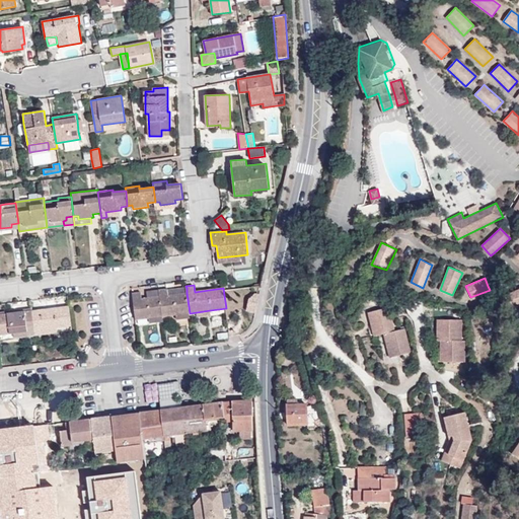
[(190,313),(187,293),(168,295),(167,290),(167,289),(159,290),(160,296),(162,316),(175,314),(190,313)]
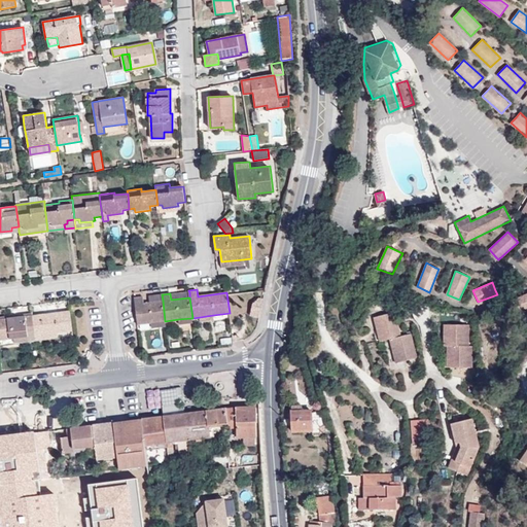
[(526,293),(513,300),(517,310),(518,313),(526,309),(526,293)]
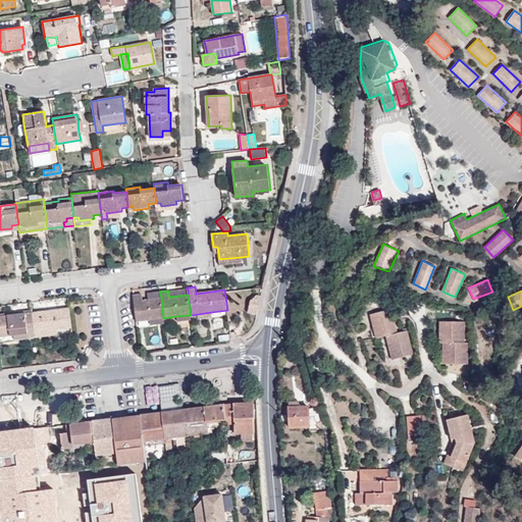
[(253,293),(248,312),(257,314),(262,295),(253,293)]
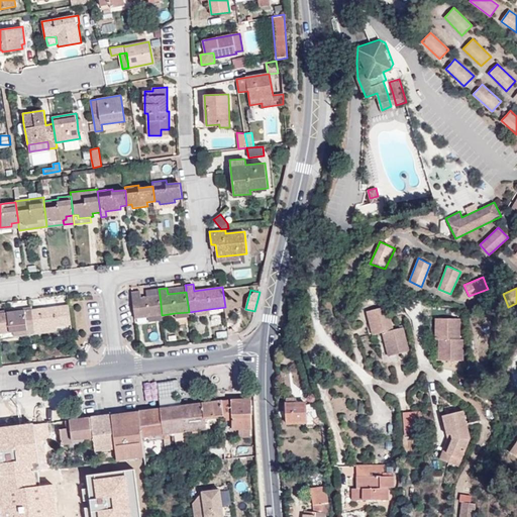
[(162,315),(160,295),(146,297),(141,297),(140,291),(131,292),(134,318),(148,317),(162,315)]
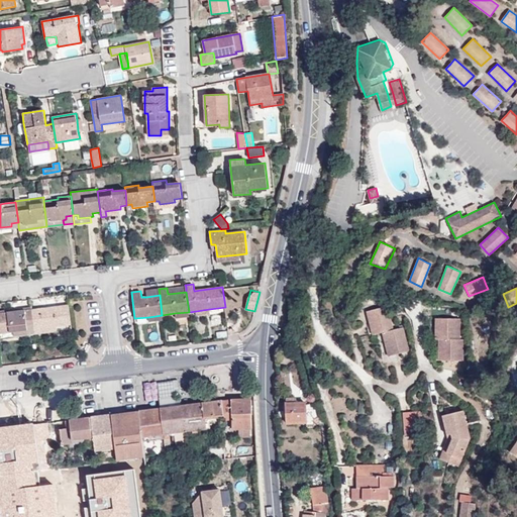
[(69,304),(68,295),(31,299),(32,309),(69,304)]
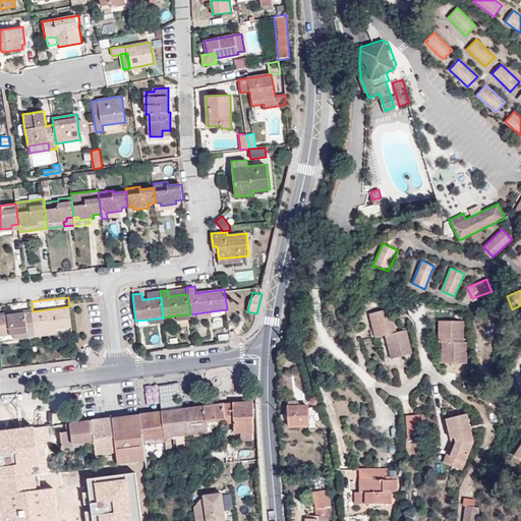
[(71,327),(69,306),(33,311),(36,337),(57,334),(57,329),(71,327)]
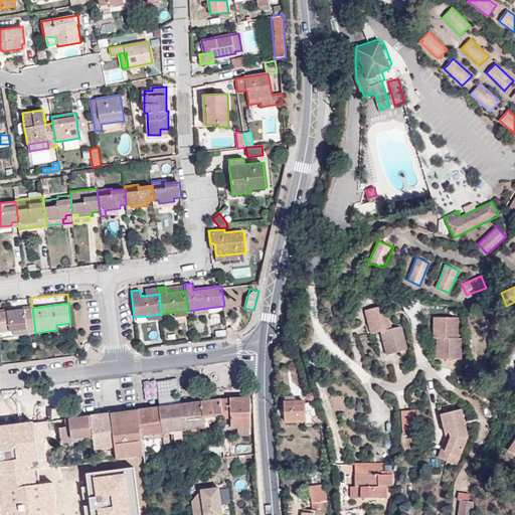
[(386,305),(365,310),(371,334),(381,331),(386,354),(407,349),(401,326),(391,328),(386,305)]
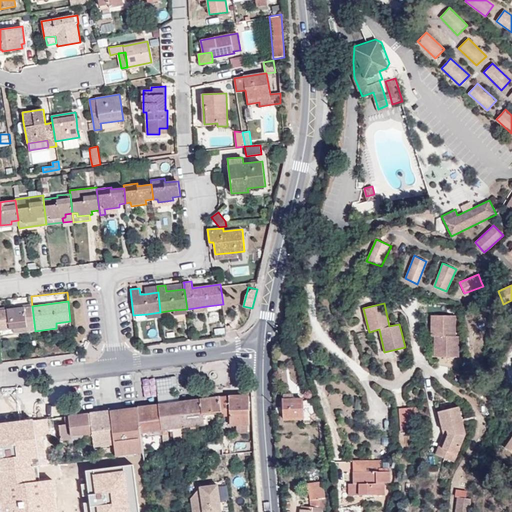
[(35,331),(32,306),(0,309),(0,330),(13,329),(14,333),(35,331)]
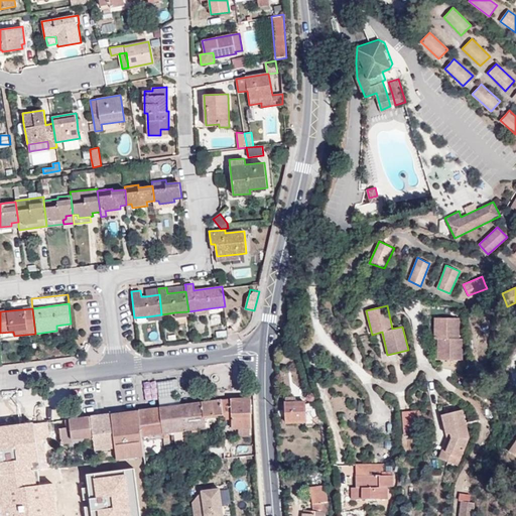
[(463,360),(463,340),(458,340),(458,318),(434,318),(434,340),(437,340),(437,360),(463,360)]
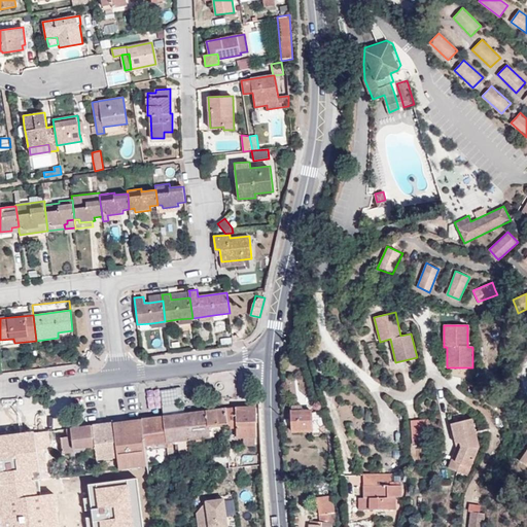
[(343,389),(357,387),(354,373),(341,375),(343,389)]
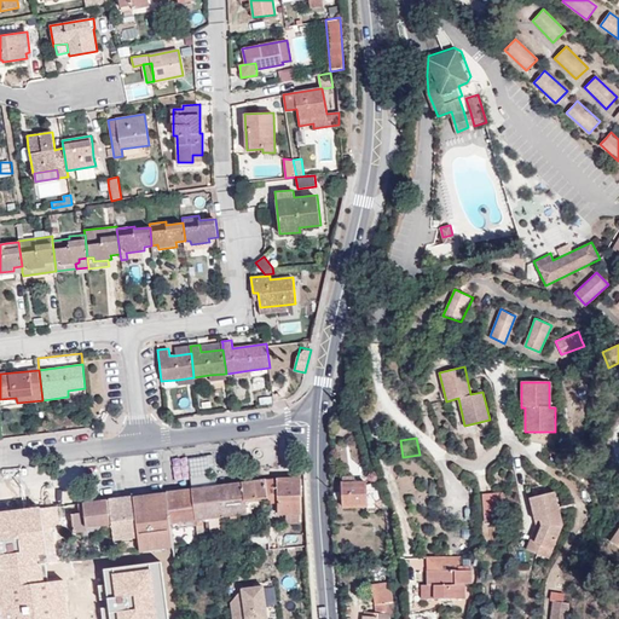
[(218,486),(214,456),(189,458),(192,490),(218,486)]
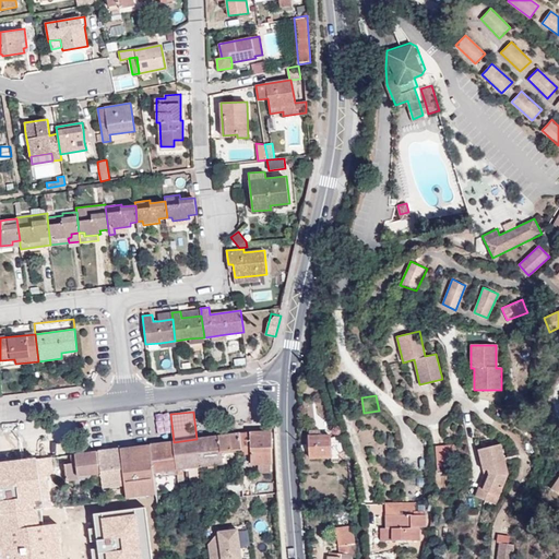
[(310,458),(331,456),(331,460),(340,460),(339,445),(337,442),(336,435),(320,436),(320,430),(309,430),(309,436),(310,458)]
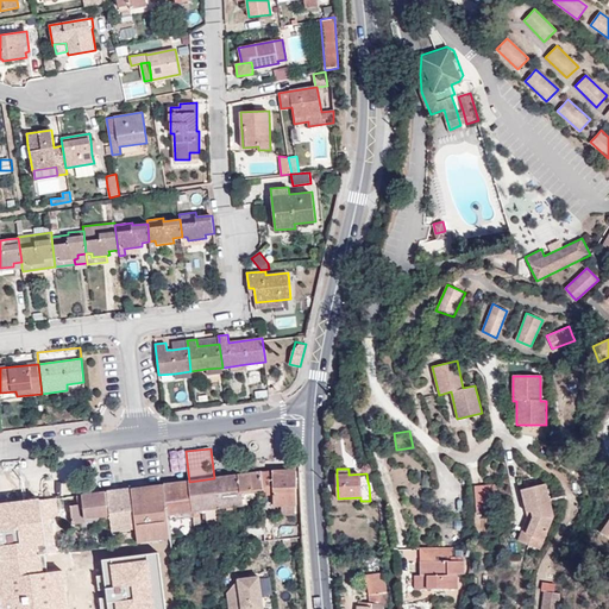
[(274,495),(272,471),(262,472),(264,490),(264,496),(274,495)]
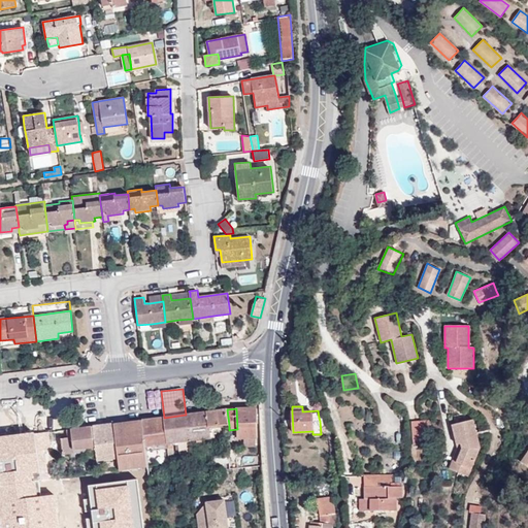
[(257,408),(236,408),(237,429),(237,435),(237,438),(244,438),(256,437),(257,437),(257,408)]
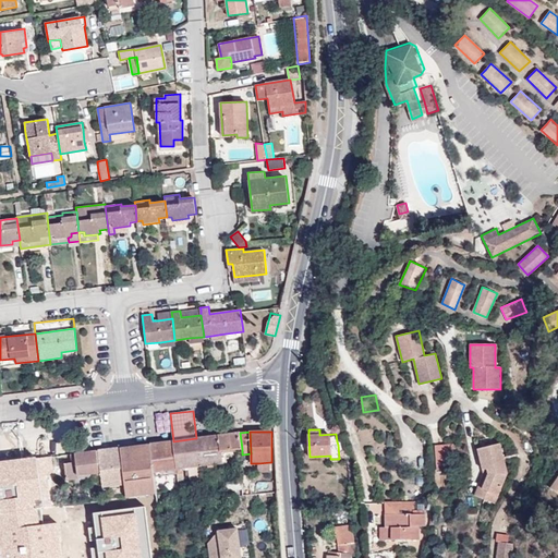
[(196,438),(199,466),(222,464),(221,451),(242,449),(240,433),(196,438)]
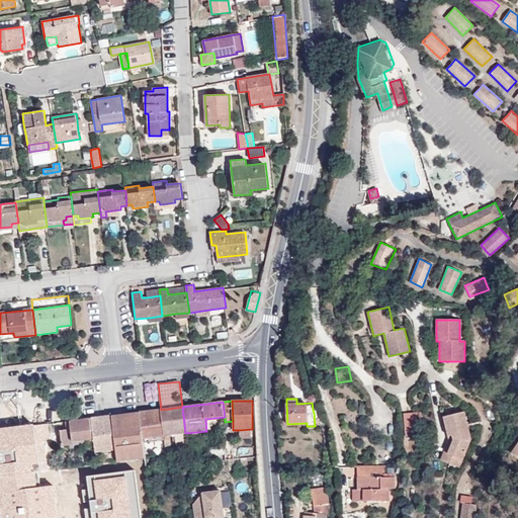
[(185,433),(182,407),(161,410),(164,435),(165,440),(170,439),(170,435),(175,434),(178,453),(188,452),(185,433)]
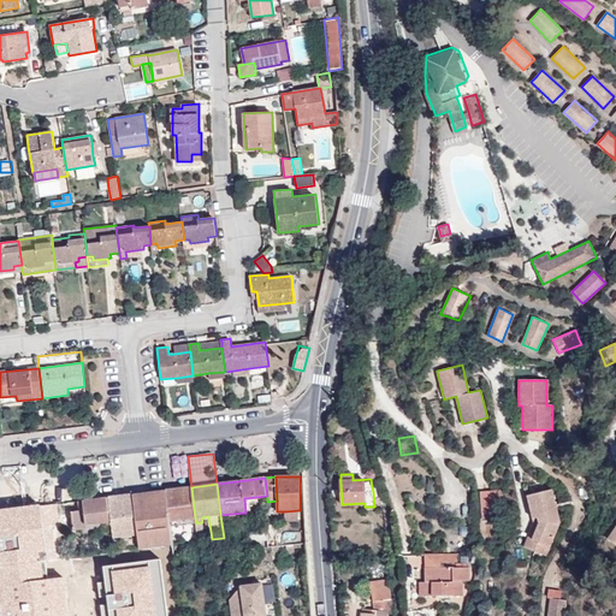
[(170,521),(195,517),(191,487),(185,489),(166,491),(170,521)]
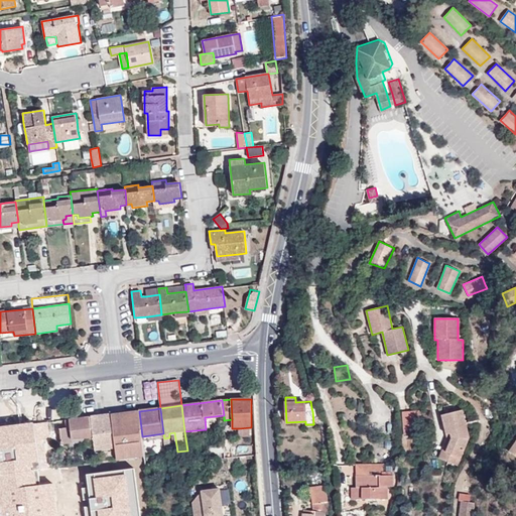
[(469,436),(463,409),(441,414),(447,437),(452,437),(445,452),(450,454),(447,462),(458,466),(469,436)]
